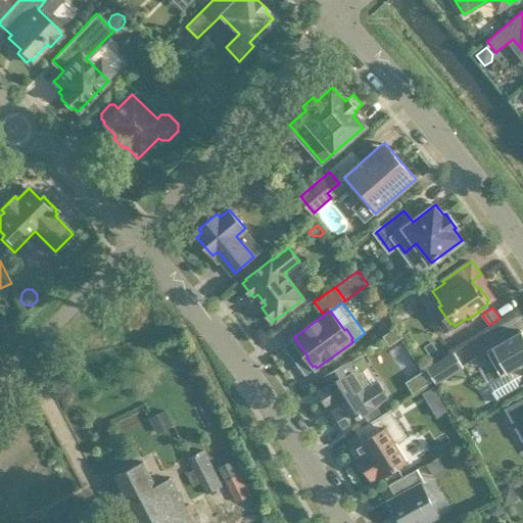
[(397,326),(383,335),(389,345),(403,336),(397,326)]
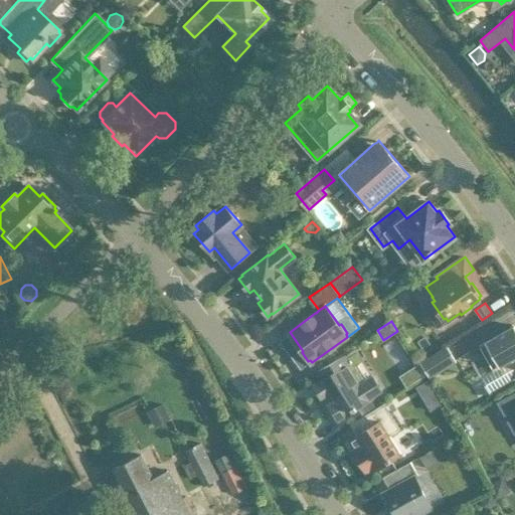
[(514,326),(514,325),(497,335),(479,345),(493,369),(502,364),(511,379),(514,376),(514,326)]
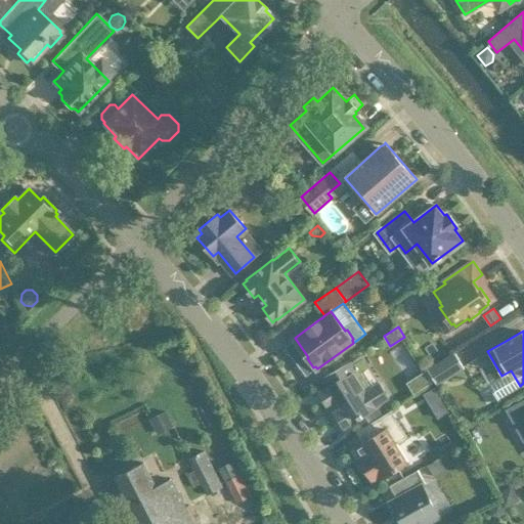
[(306,373),(313,367),(307,358),(308,357),(295,338),(286,344),(306,373)]
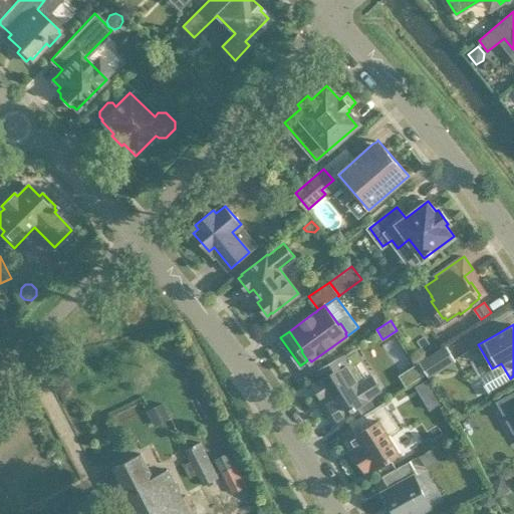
[(420,361),(430,376),(456,359),(446,345),(420,361)]
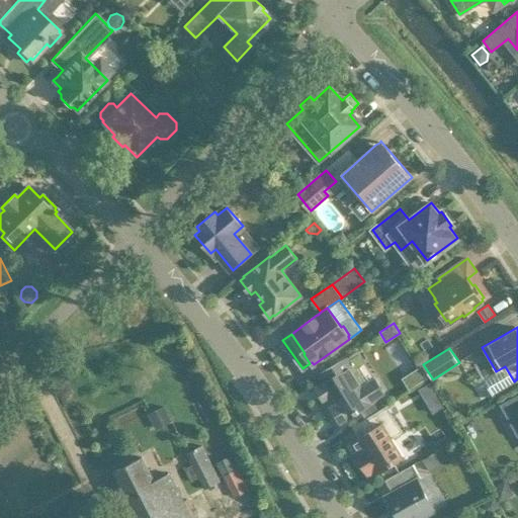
[(364,385),(374,378),(357,350),(346,356),(364,385)]
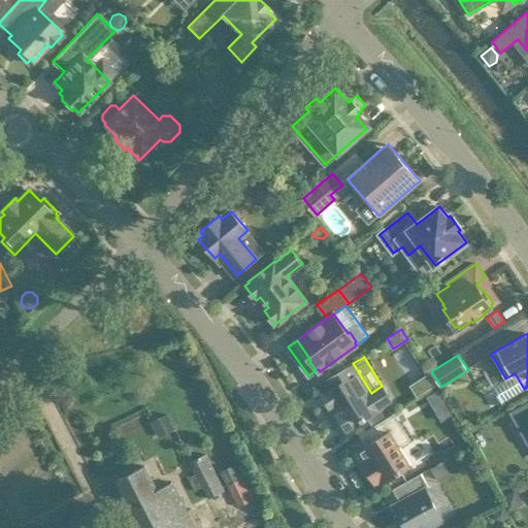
[(331,389),(322,395),(330,406),(328,407),(329,409),(335,405),(339,413),(338,414),(348,429),(365,418),(368,417),(382,408),(381,406),(391,400),(382,386),(371,393),(353,363),(345,368),(326,380),(331,389)]
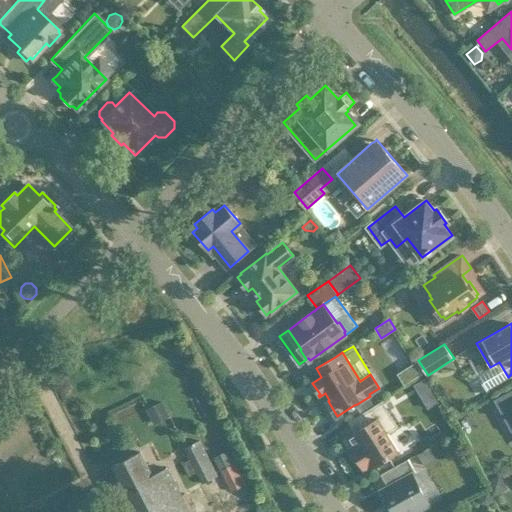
[(398,371),(404,382),(422,371),(416,360),(398,371)]
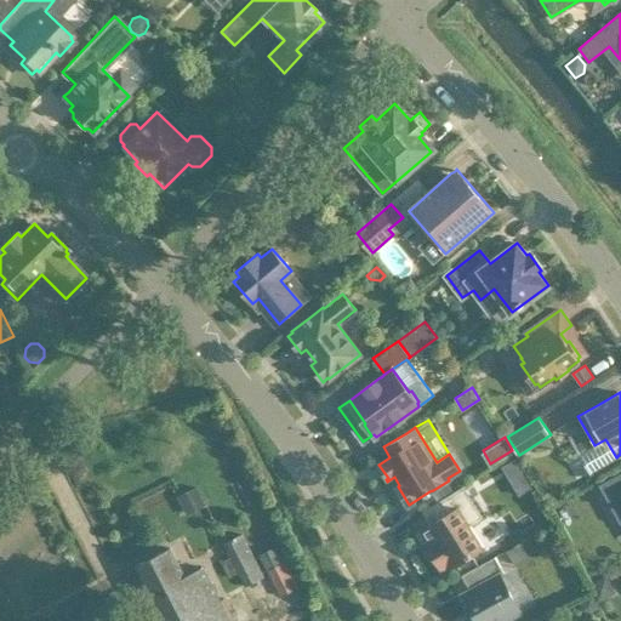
[(516,457),(502,466),(511,478),(523,469),(516,457)]
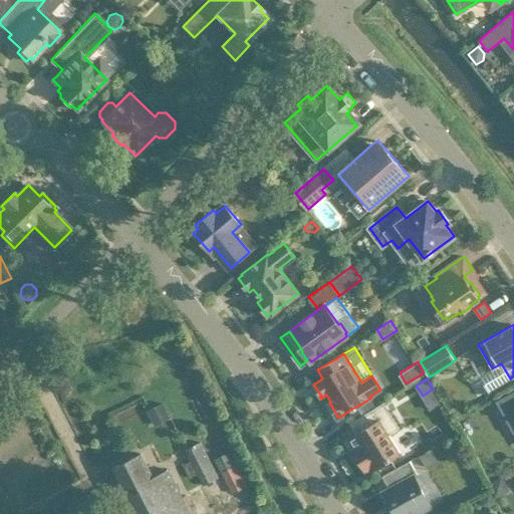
[(441,402),(433,389),(423,396),(430,408),(441,402)]
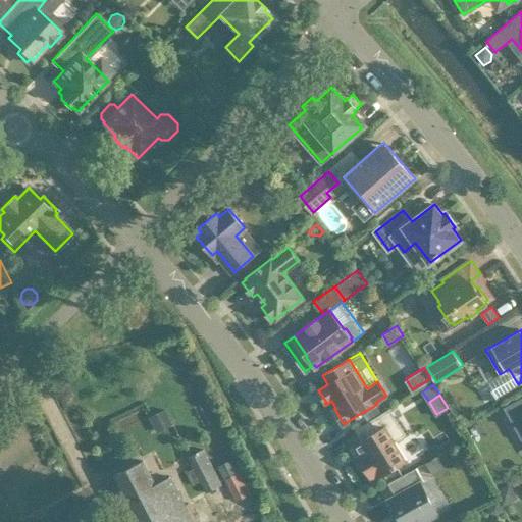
[(521,397),(521,398),(504,407),(521,440),(521,439),(521,397)]
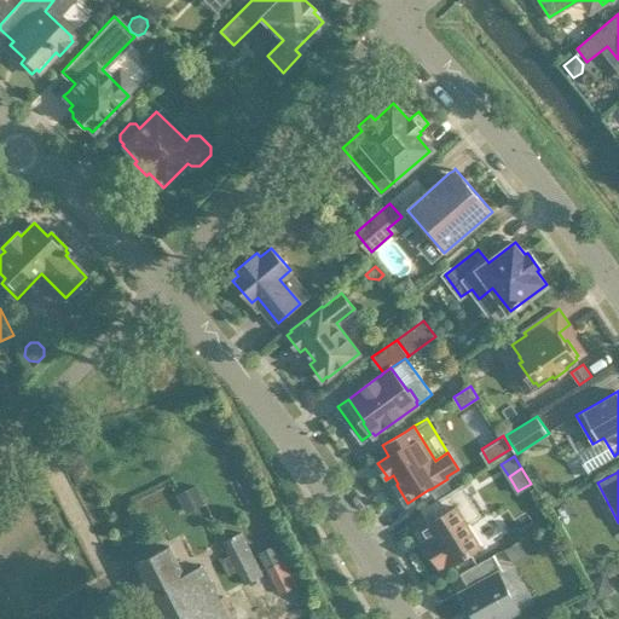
[(453,490),(447,479),(432,489),(438,499),(453,490)]
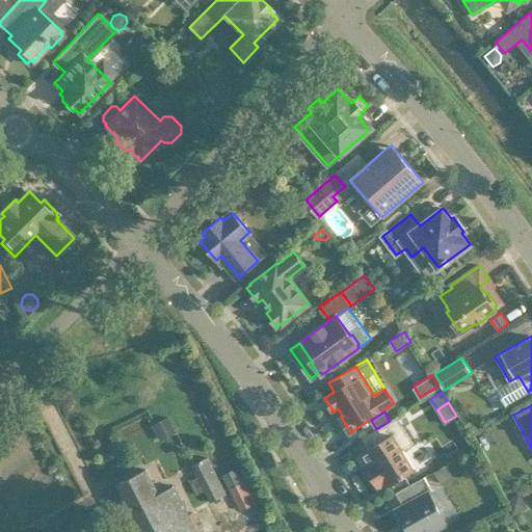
[(365,451),(361,454),(367,463),(361,467),(370,481),(373,479),(379,489),(397,478),(415,468),(402,449),(413,443),(397,417),(394,418),(390,421),(376,429),(383,440),(370,448),(369,449),(365,451)]
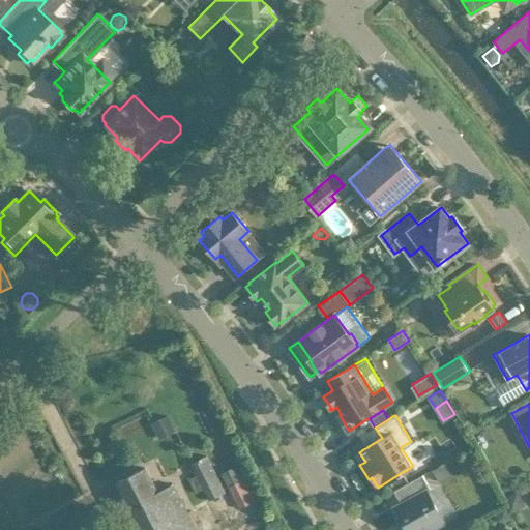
[(167,416),(152,423),(158,437),(174,430),(167,416)]
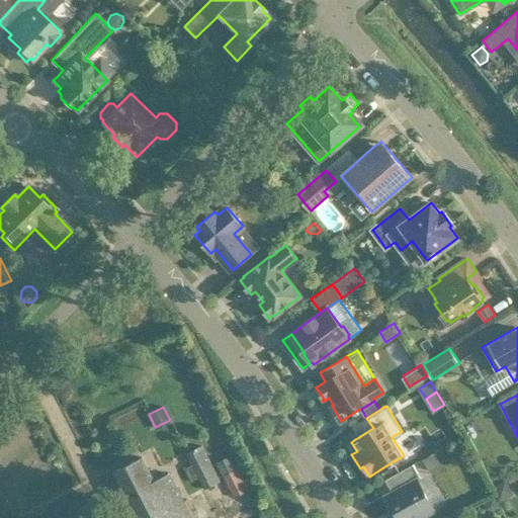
[(360,436),(373,428),(366,418),(354,425),(360,436)]
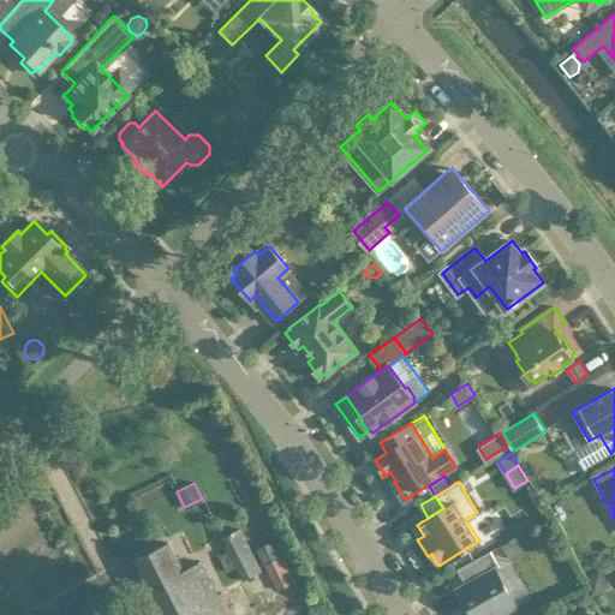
[(227,551),(219,556),(226,572),(236,567),(242,580),(262,571),(239,527),(220,537),(227,551)]
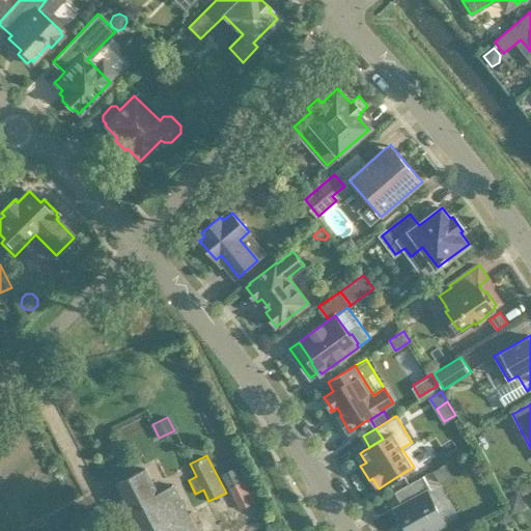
[(472,455),(465,459),(466,463),(472,464),(475,463),(472,455)]
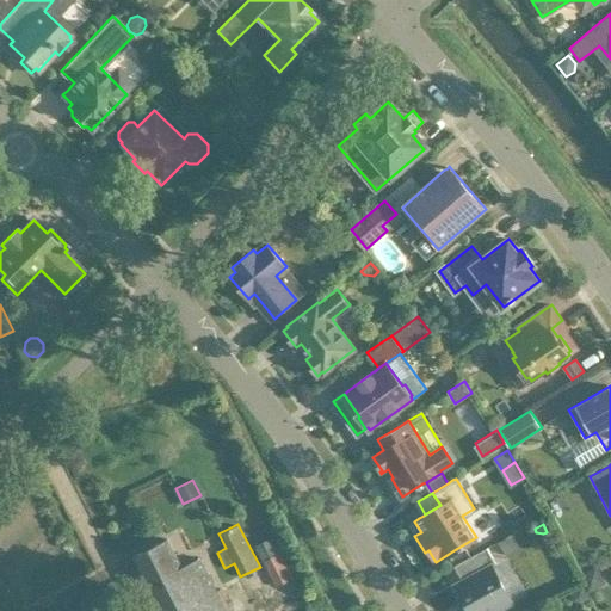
[(513,535),(499,542),(507,556),(520,548),(513,535)]
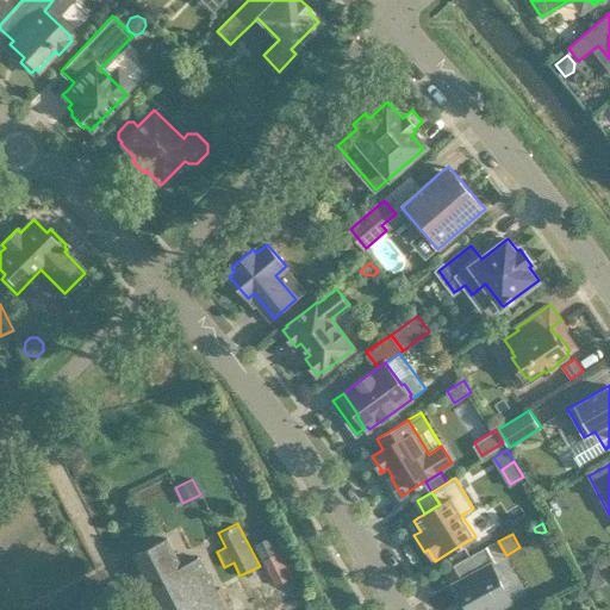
[(256,545),(277,584),(294,574),(274,535),(256,545)]
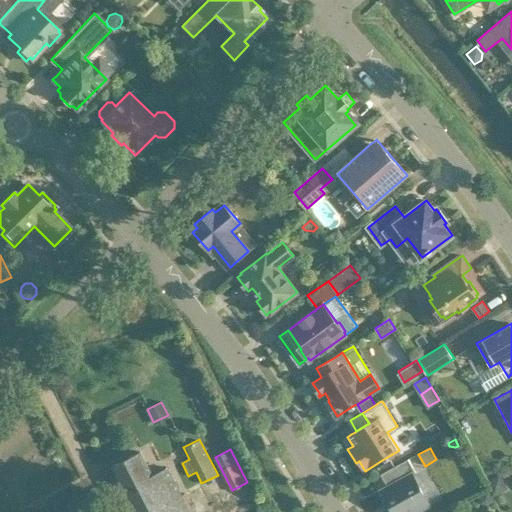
[(140,452),(111,467),(133,511),(191,511),(177,485),(168,467),(152,476),(140,452)]
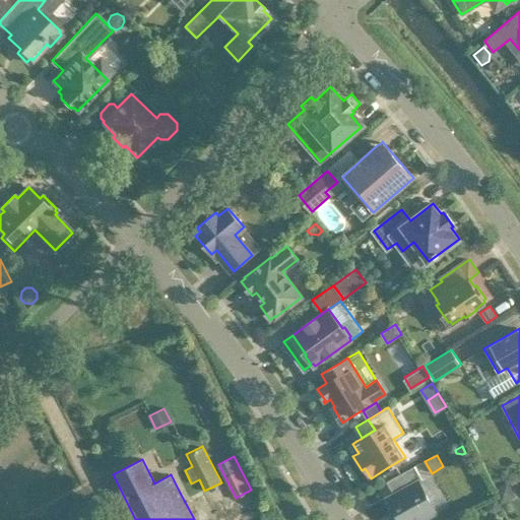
[(387,497),(400,519),(420,519),(437,512),(419,480),(423,479),(415,465),(387,481),(394,494),(387,497)]
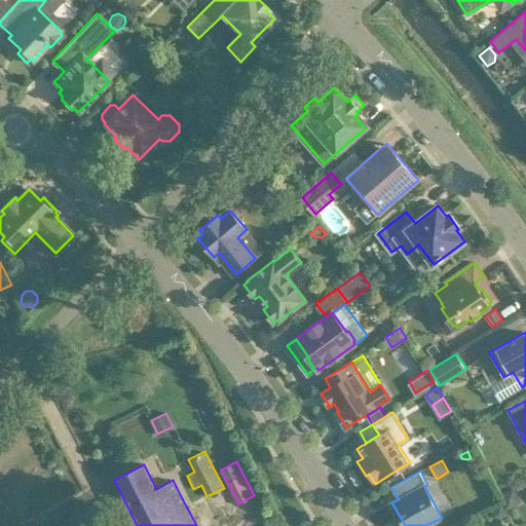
[(424,486),(442,518),(454,511),(437,480),(427,485),(424,486)]
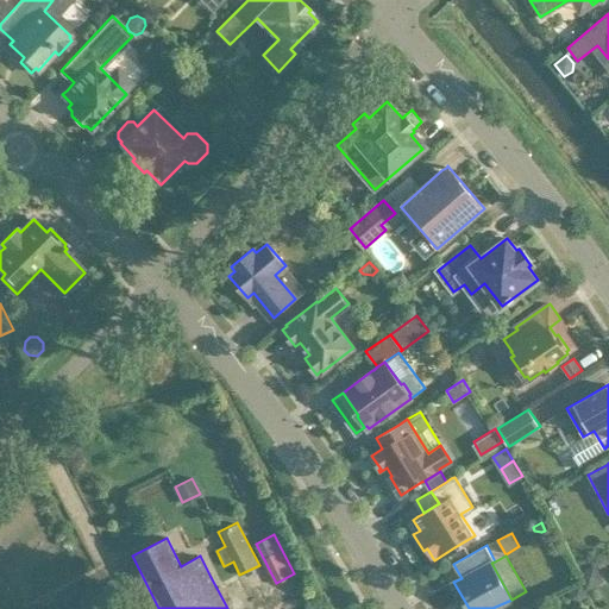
[(595,564),(578,572),(586,590),(597,584),(601,575),(595,564)]
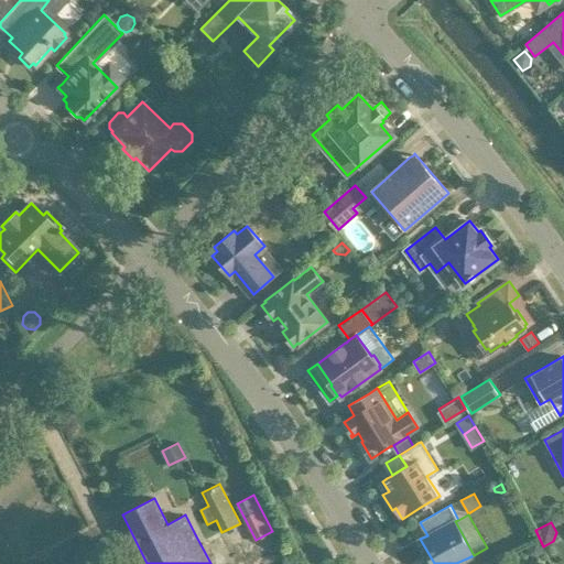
[(539,541),(525,546),(530,554),(537,556),(544,553),(539,541)]
